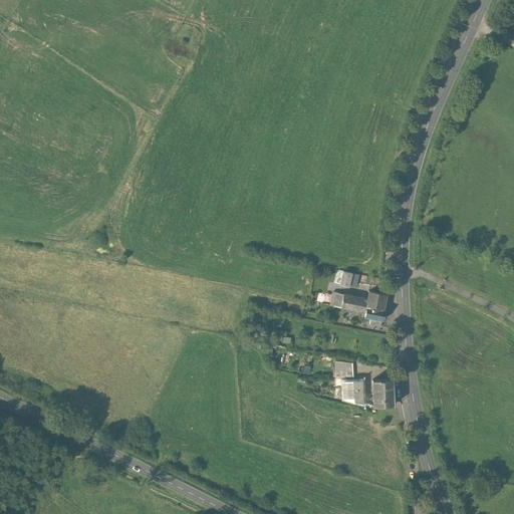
[(359,274),(338,269),(334,283),(355,288),(359,274)]
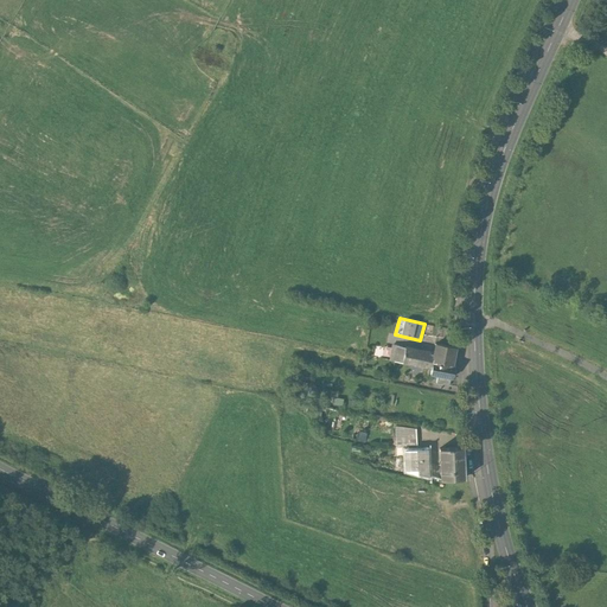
[(459,346),(435,343),(434,350),(430,368),(430,374),(454,378),(459,346)]
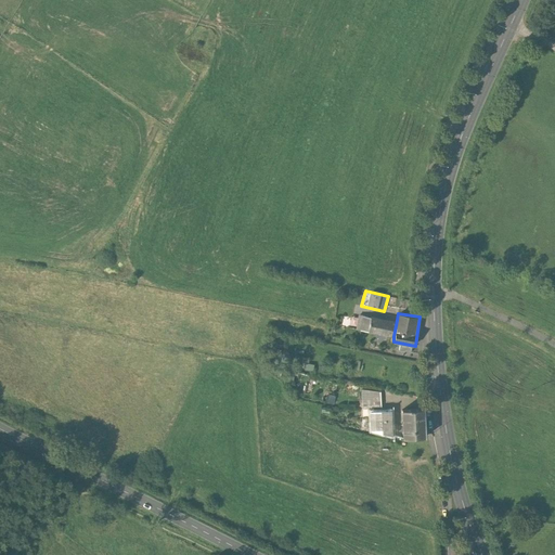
[(397,320),(358,314),(356,331),(394,336),(397,320)]
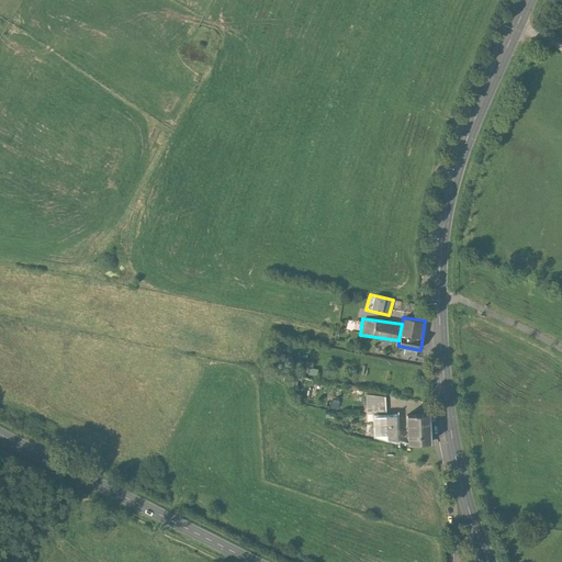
[(369,414),(384,414),(384,394),(364,394),(366,424),(369,424),(369,414)]
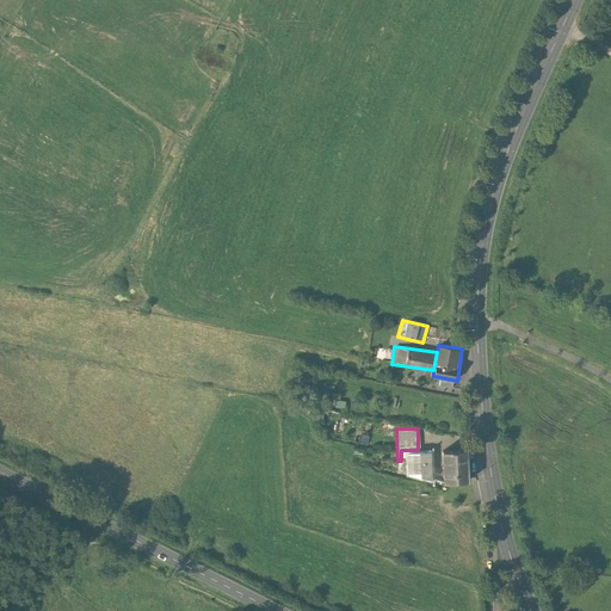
[(467,450),(440,451),(443,483),(469,482),(467,450)]
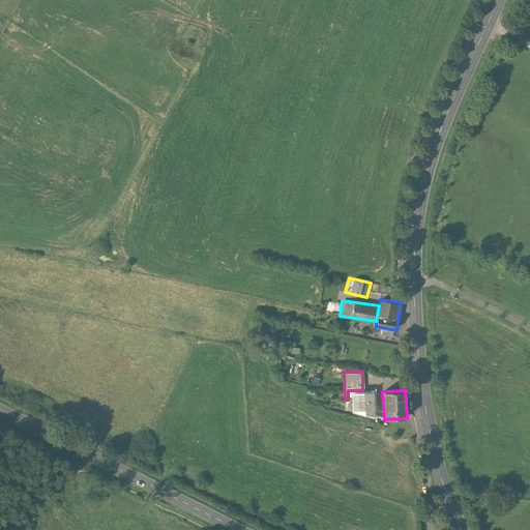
[(374,391),(353,392),(353,410),(375,415),(374,391)]
